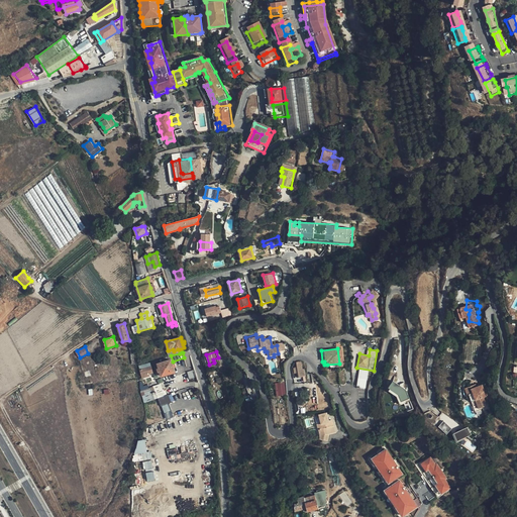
[(158,369),(159,373),(161,372),(162,377),(175,372),(174,367),(175,367),(174,364),(173,364),(171,359),(158,364),(160,369),(158,369)]
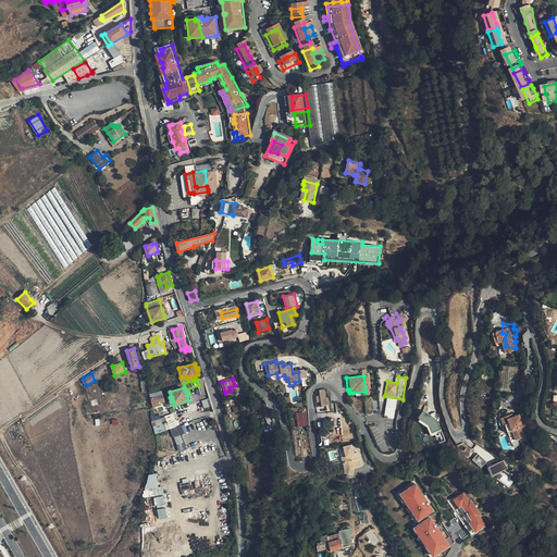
[(330,405),(329,397),(325,397),(324,390),(320,391),(321,406),(330,405)]
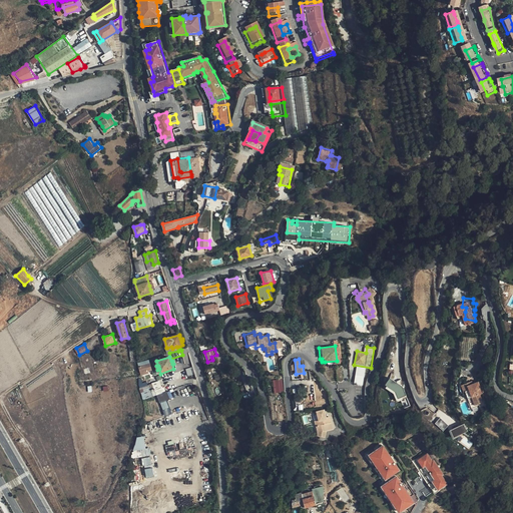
[(151,367),(149,361),(139,364),(140,370),(151,367)]
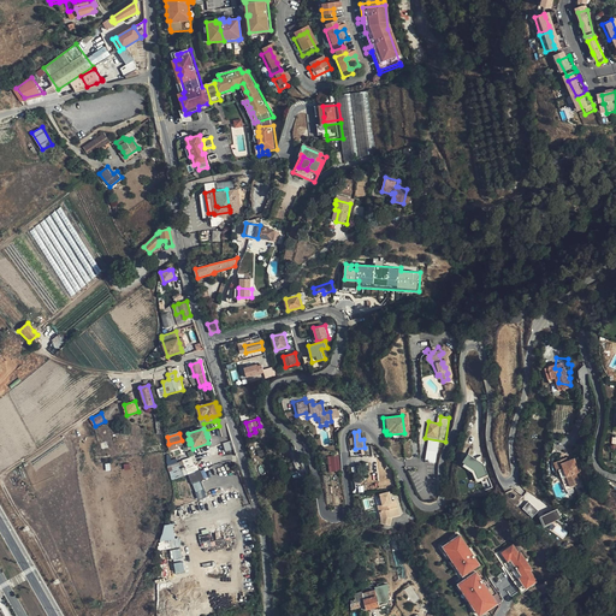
[(437,462),(438,440),(427,439),(426,461),(437,462)]
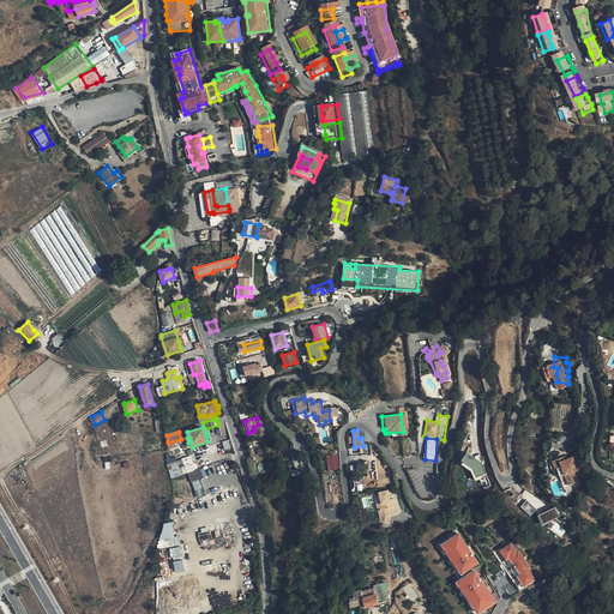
[(92,458),(97,458),(97,453),(106,452),(106,439),(91,440),(92,458)]
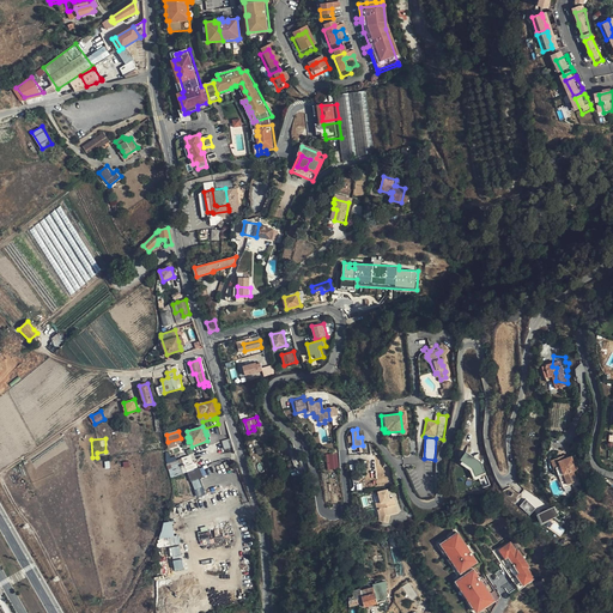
[(230,438),(222,441),(224,449),(232,447),(230,438)]
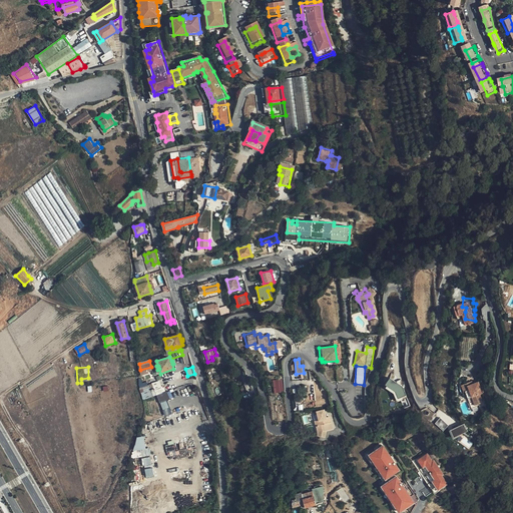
[(391,378),(386,384),(403,397),(408,391),(391,378)]
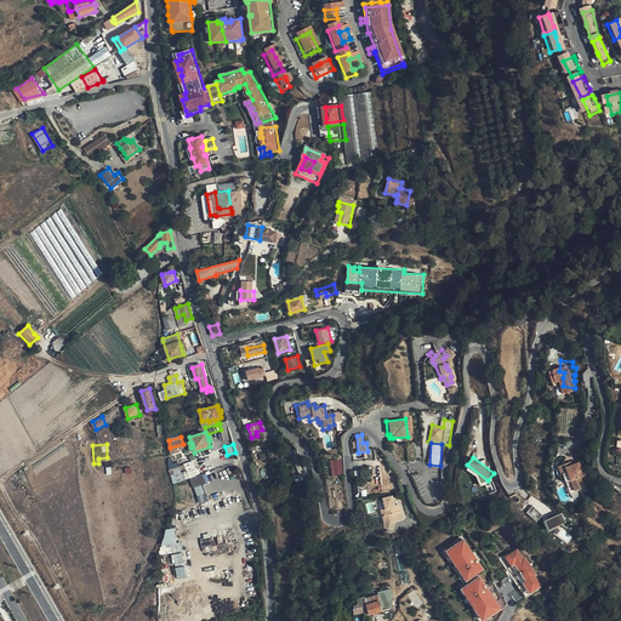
[(332,476),(343,474),(342,459),(331,459),(332,476)]
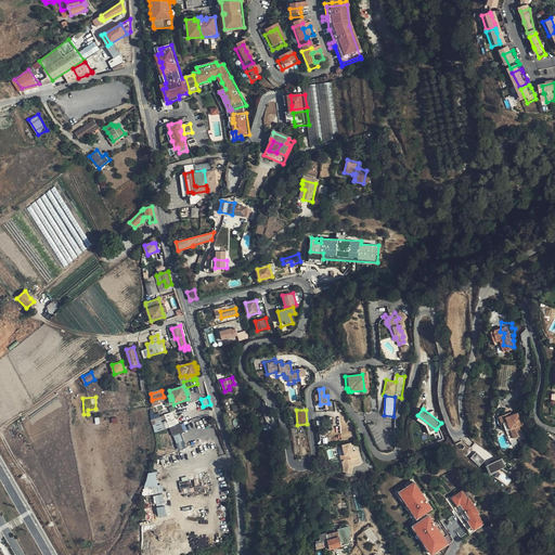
[(164,429),(177,425),(171,412),(158,416),(164,429)]
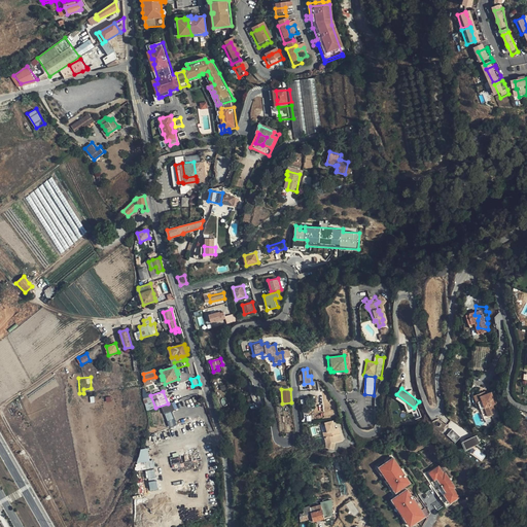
[(493,393),(487,395),(483,397),(482,395),(476,397),(480,403),(481,403),(488,421),(494,418),(493,417),(498,415),(494,407),(498,405),(493,393)]
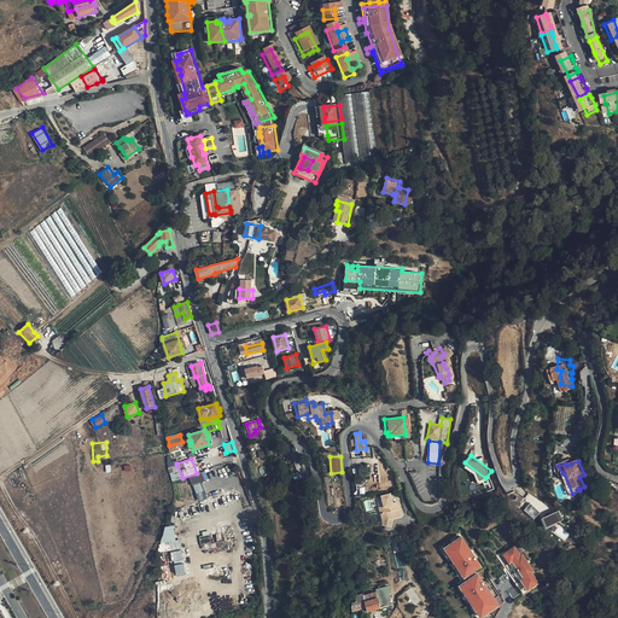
[(389,465),(388,465),(378,466),(378,472),(379,478),(379,485),(385,484),(385,487),(391,487),(389,465)]
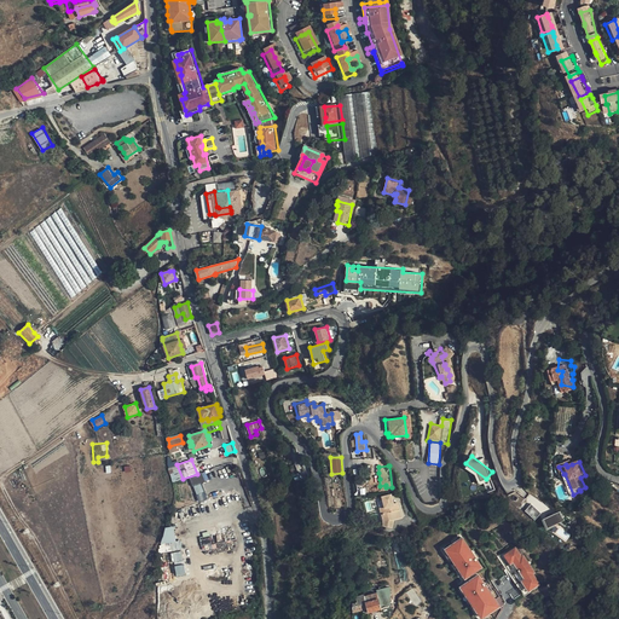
[(202,482),(207,481),(202,472),(190,478),(197,495),(204,491),(202,482)]
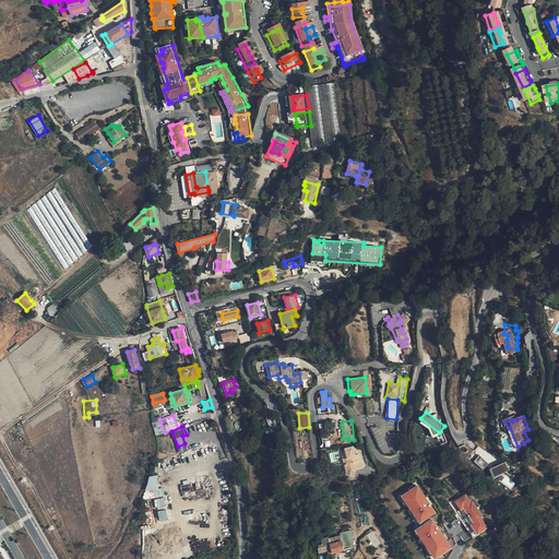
[(440,443),(447,442),(444,432),(438,435),(440,443)]
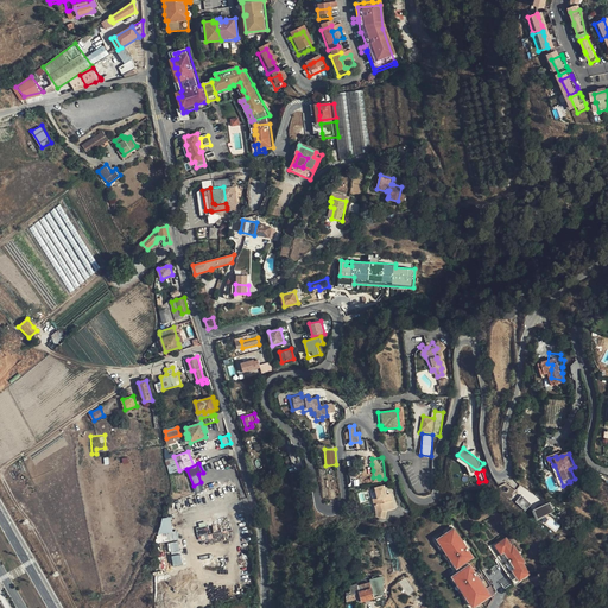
[(276,494),(274,485),(265,487),(267,495),(276,494)]
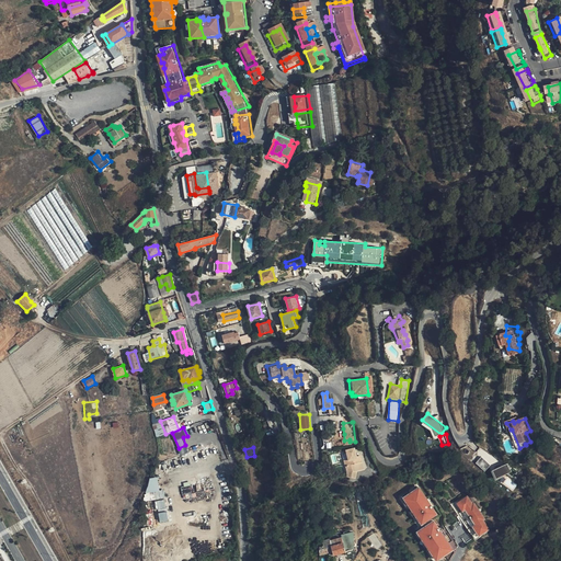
[(362,471),(359,460),(356,461),(355,459),(353,449),(350,449),(350,454),(347,455),(348,460),(344,461),(346,468),(347,468),(348,472),(347,479),(353,480),(355,472),(362,471)]
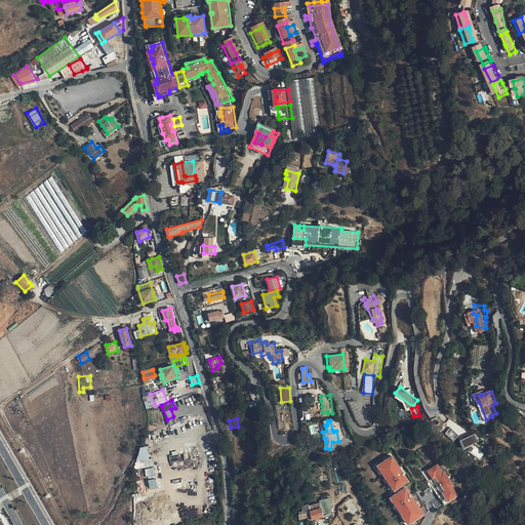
[(450,428),(446,433),(454,440),(459,435),(450,428)]
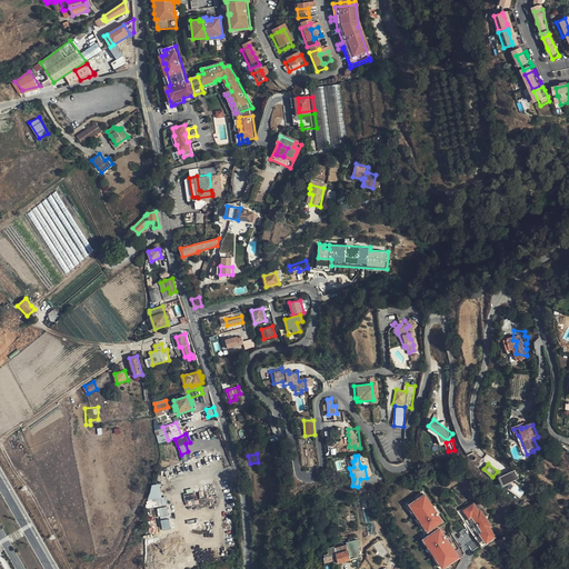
[(516,469),(499,477),(503,487),(511,483),(510,481),(519,478),(516,469)]
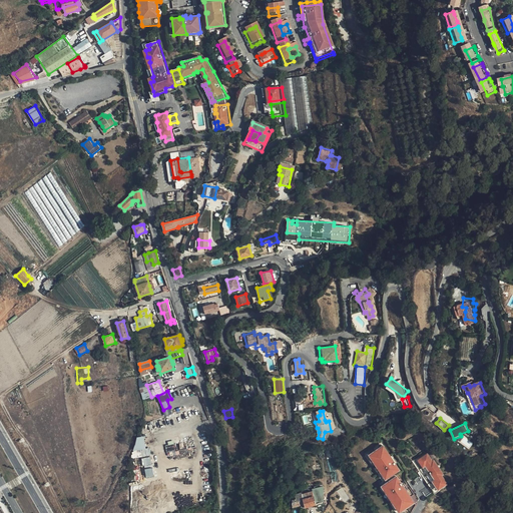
[(134,437),(136,457),(151,455),(151,447),(146,448),(145,436),(134,437)]
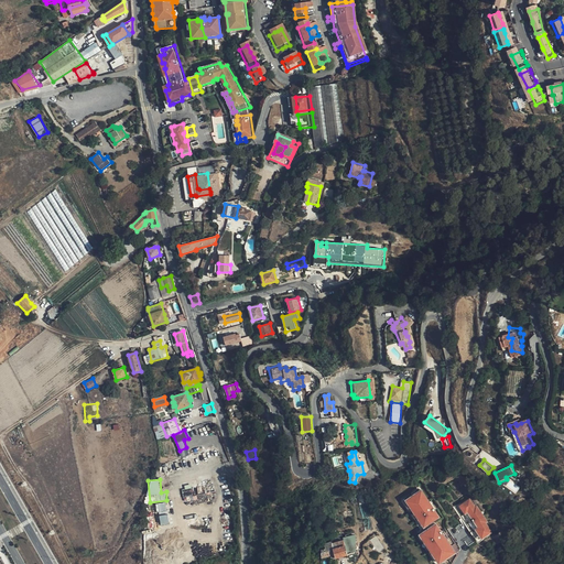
[(183,489),(184,497),(194,495),(193,487),(183,489)]
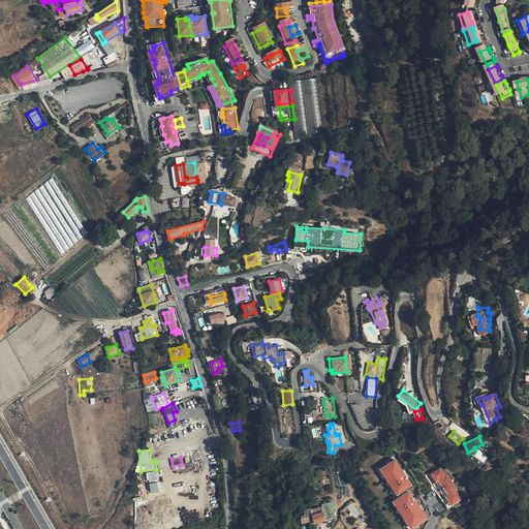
[(396,461),(382,469),(399,493),(412,485),(396,461)]
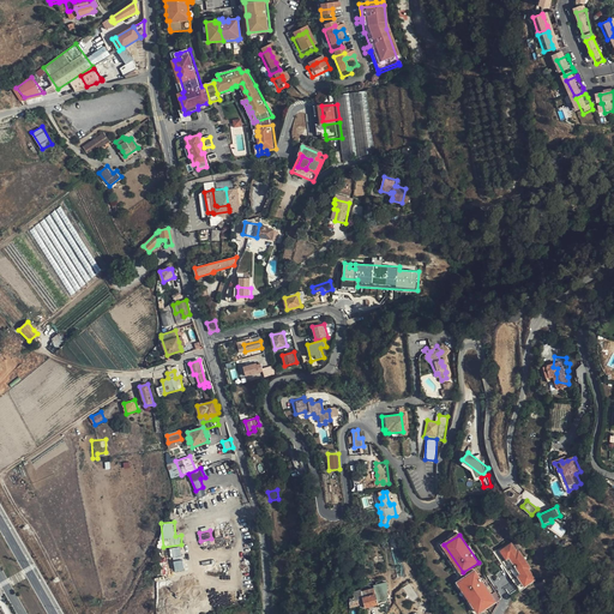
[(527,583),(504,548),(513,542),(512,540),(495,551),(522,590),(539,579),(537,577),(527,583)]
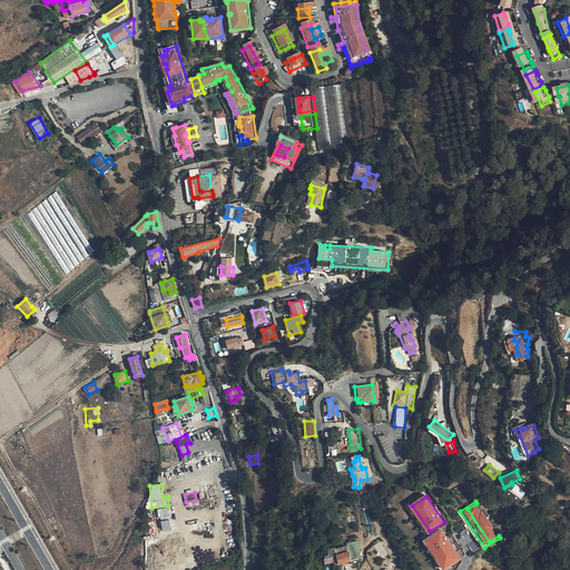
[(482,512),(477,503),(468,509),(489,541),(499,536),(493,527),(495,526),(484,510),(482,512)]
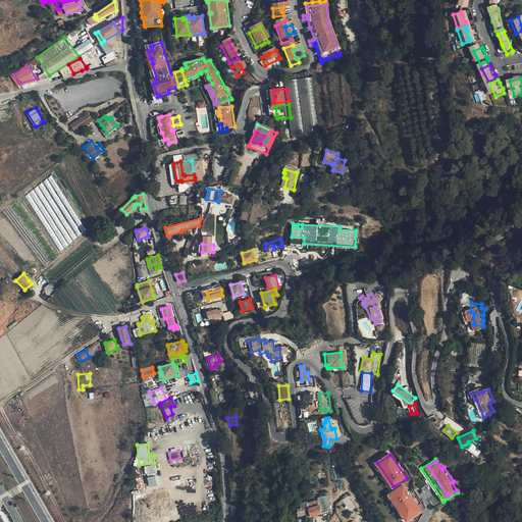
[(147,465),(148,484),(157,484),(155,464),(147,465)]
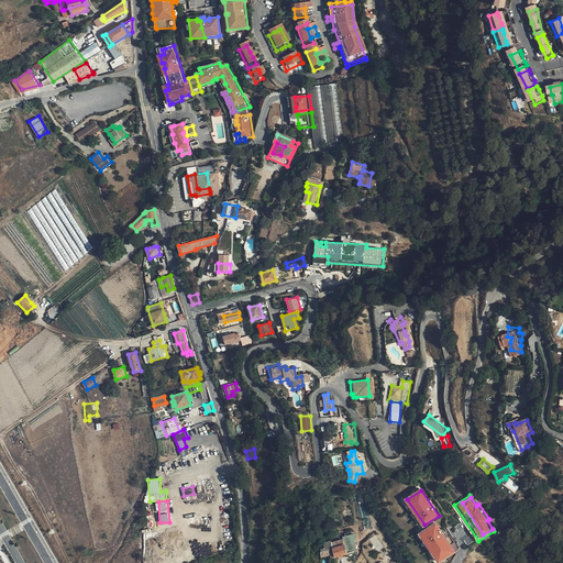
[(420,533),(437,523),(437,521),(419,532),(439,562),(456,551),(454,550),(439,561),(420,533)]
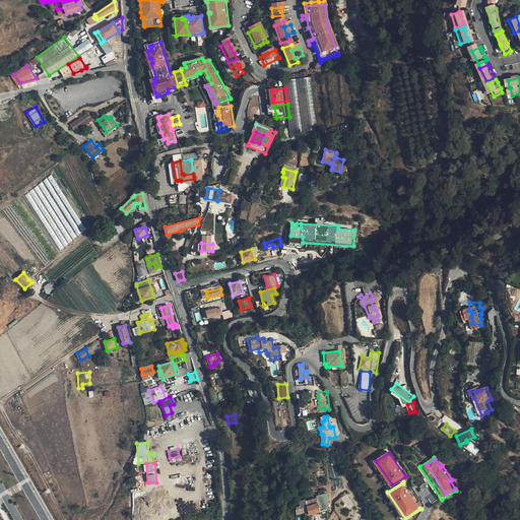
[(403,483),(388,493),(405,518),(419,508),(403,483)]
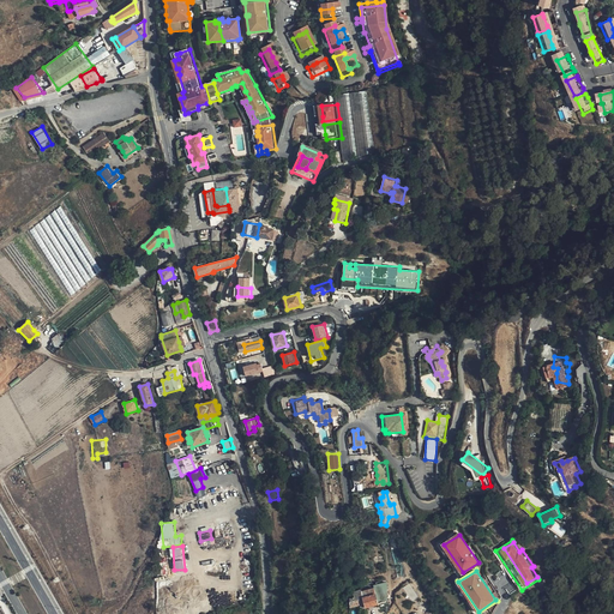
[(363,596),(362,597),(363,602),(366,608),(374,606),(387,601),(383,584),(362,590),(363,596)]
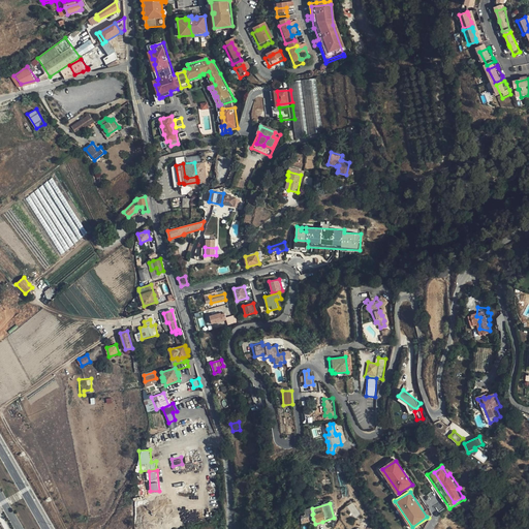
[(312,515),(311,509),(301,511),(303,518),(301,518),(303,523),(313,519),(312,515)]
